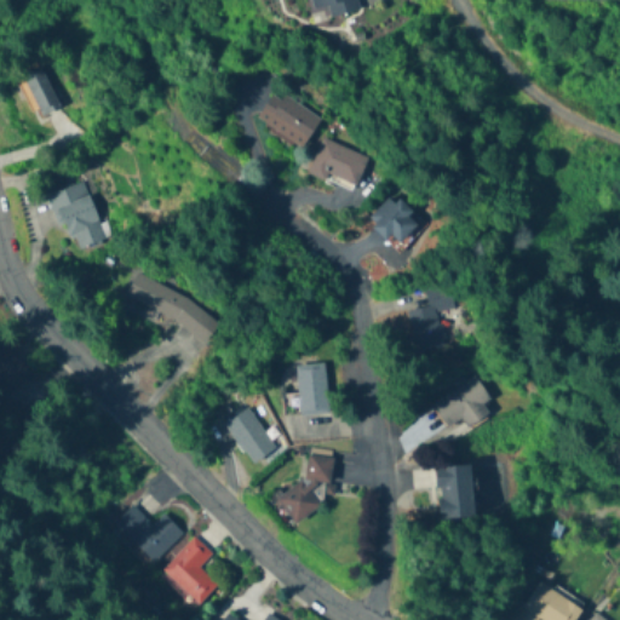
[(359,13),(356,0),(308,0),(311,13),(329,10),(331,19),(359,13)]
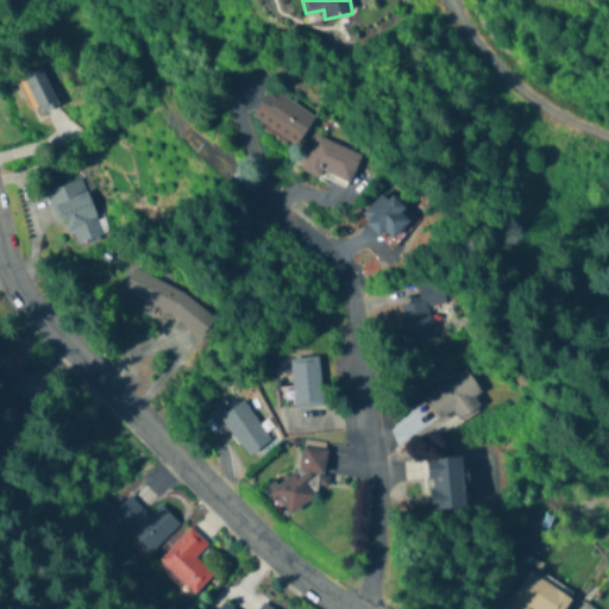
[(22,75),(41,115),(60,107),(41,67),(22,75)]
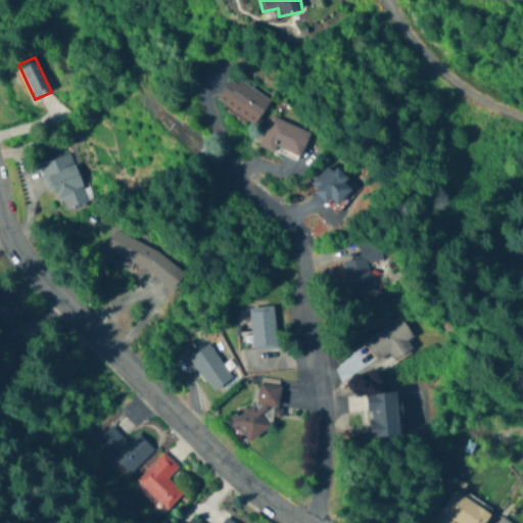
[(255,128),(271,102),(232,78),(216,102),(255,128)]
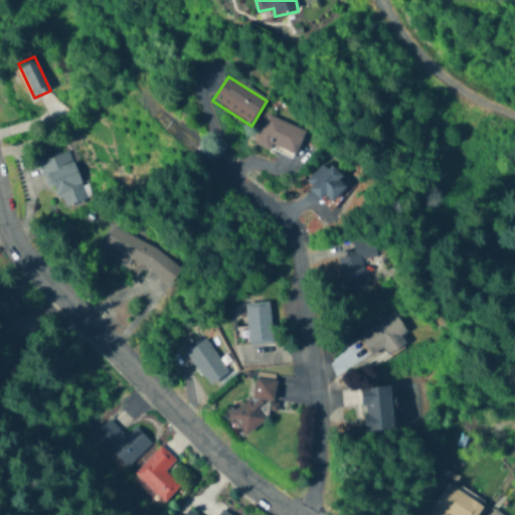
[(255,145),(294,161),(306,132),(268,116),(255,145)]
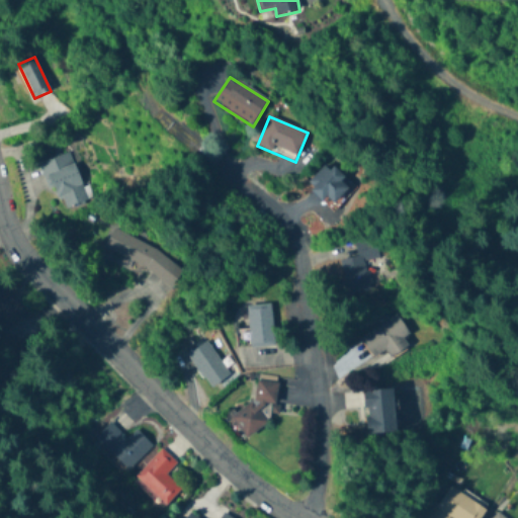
[(59,212),(88,203),(72,154),(42,163),(59,212)]
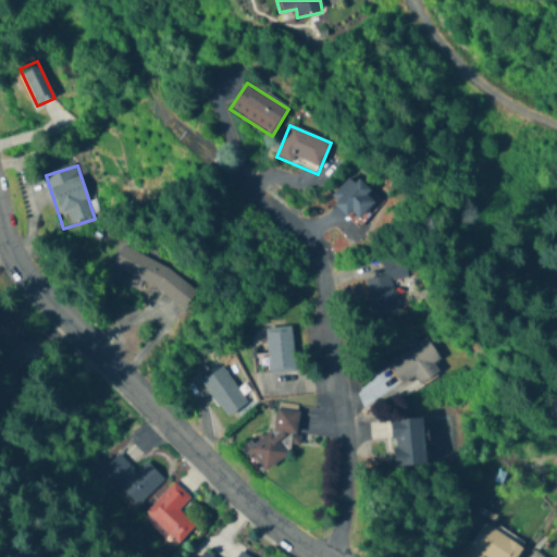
[(351,176),(331,198),(356,223),(378,201),(351,176)]
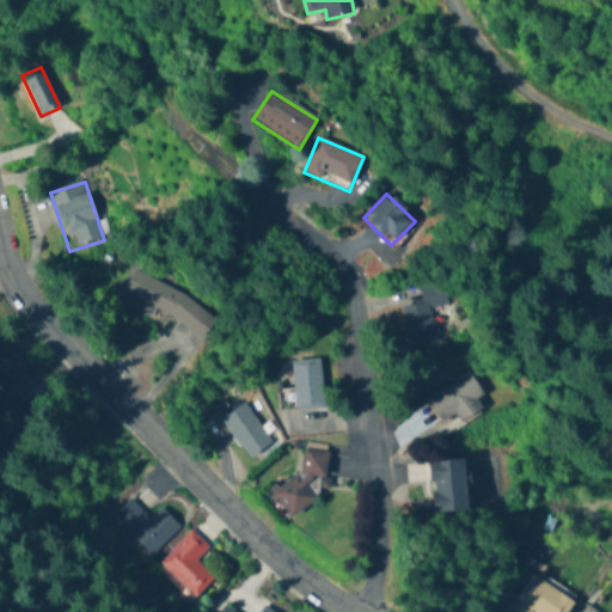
[(123,292),(203,338),(216,317),(135,270),(123,292)]
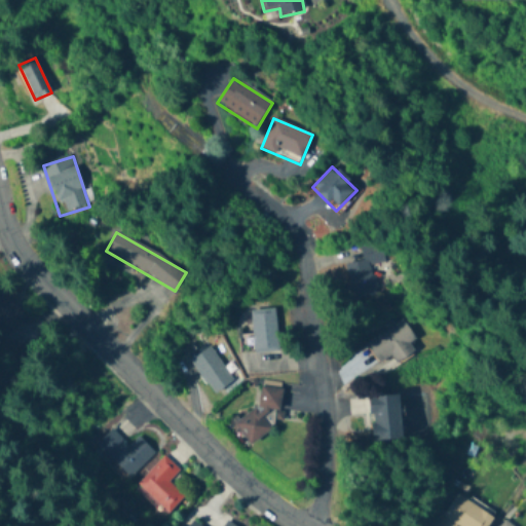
[(346,265),(355,304),(379,298),(372,266),(386,262),(381,241),(361,247),(364,261),(346,265)]
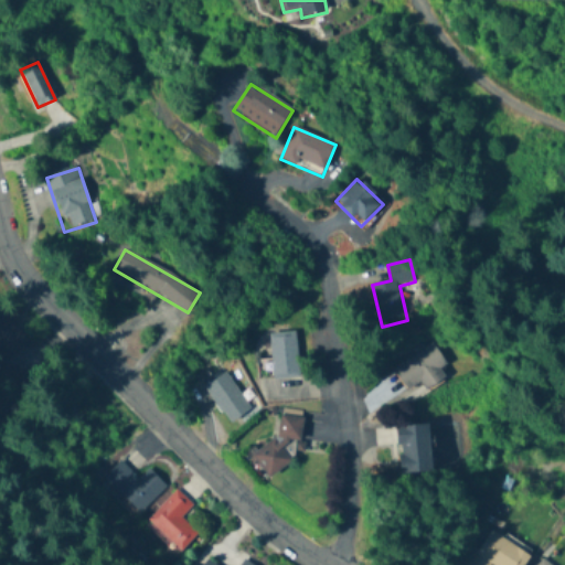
[(301,379),(296,332),(268,336),(275,382),(301,379)]
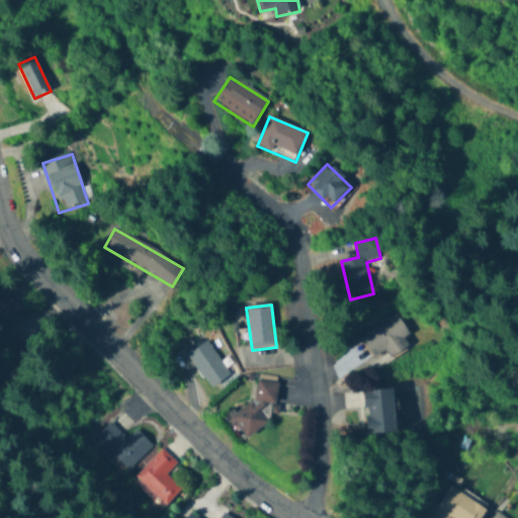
[(410,349),(404,339),(410,336),(398,316),(360,337),(373,359),(387,351),(393,360),(410,349)]
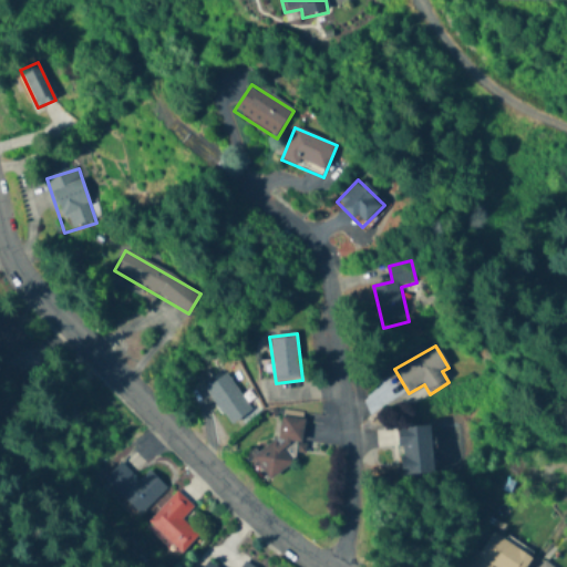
[(233,428),(254,413),(226,374),(205,389),(233,428)]
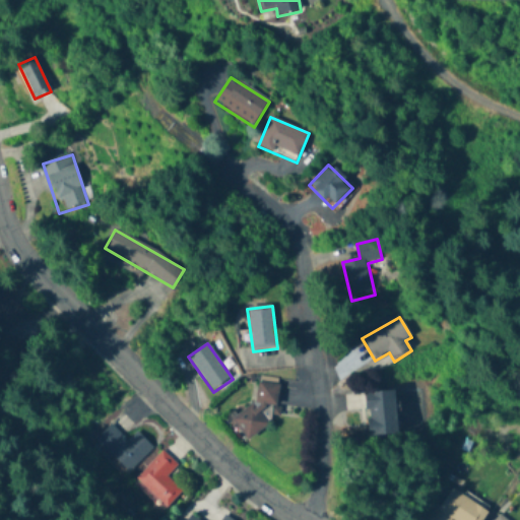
[(276,408),(280,386),(257,383),(253,411),(237,409),(234,427),(241,427),(239,437),(264,440),(268,407),(276,408)]
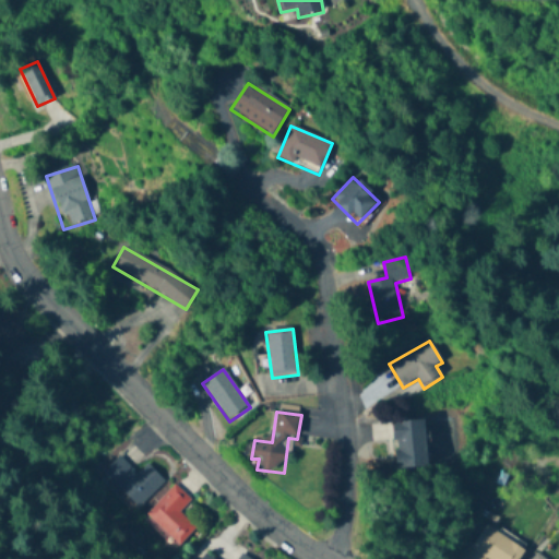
[(393,420),(397,467),(429,464),(425,418),(393,420)]
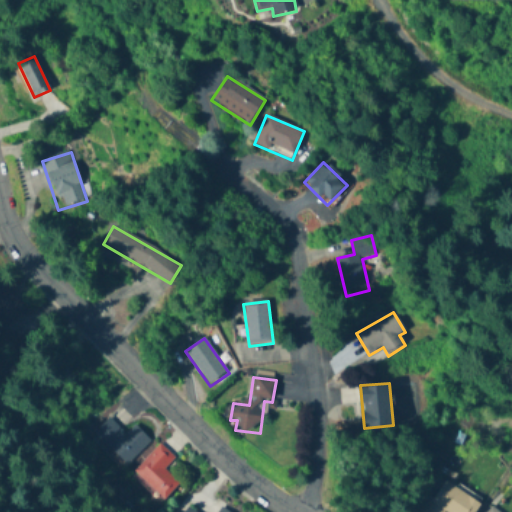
[(127,464),(150,440),(134,425),(125,434),(109,418),(94,433),(127,464)]
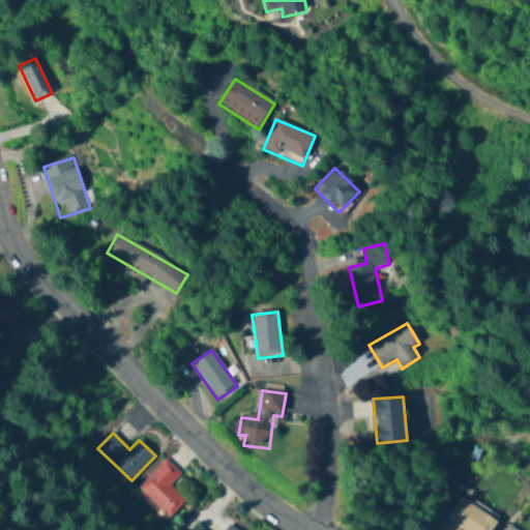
[(167,519),(184,499),(169,486),(180,473),(165,459),(136,491),(167,519)]
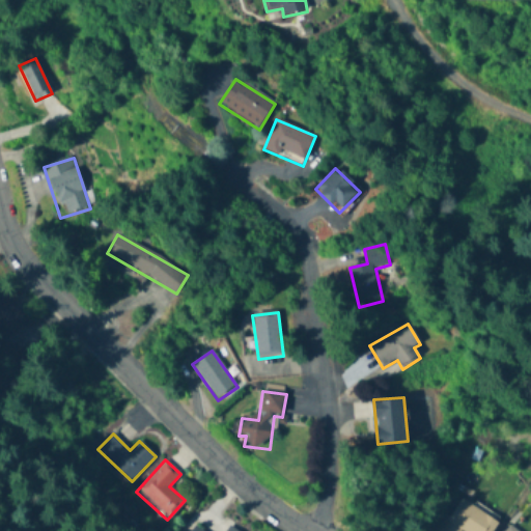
[(491,530),(498,521),(462,497),(446,521),(463,530),(491,530)]
